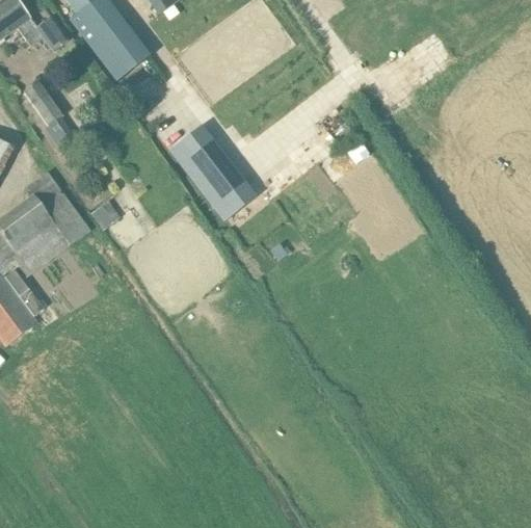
[(42,37),(51,51),(69,38),(52,15),(36,26),(30,18),(18,0),(0,0),(0,37),(16,27),(30,45),(42,37)]
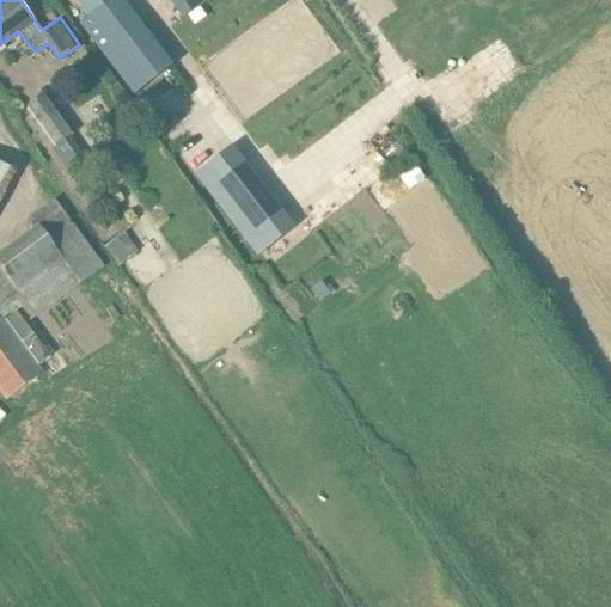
[(71,0),(84,17),(79,20),(133,91),(171,62),(132,10),(123,0),(71,0)]
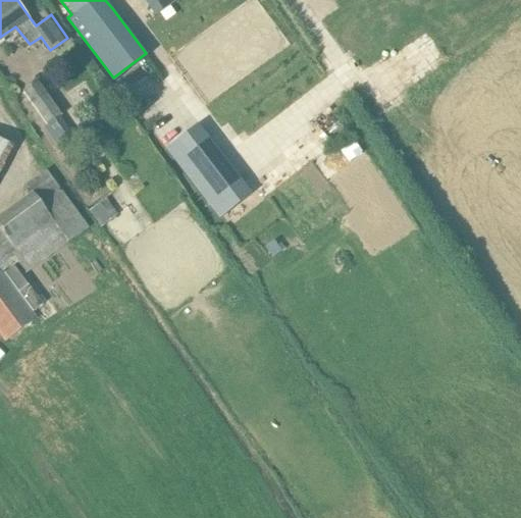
[(144,0),(154,14),(174,0),(144,0)]
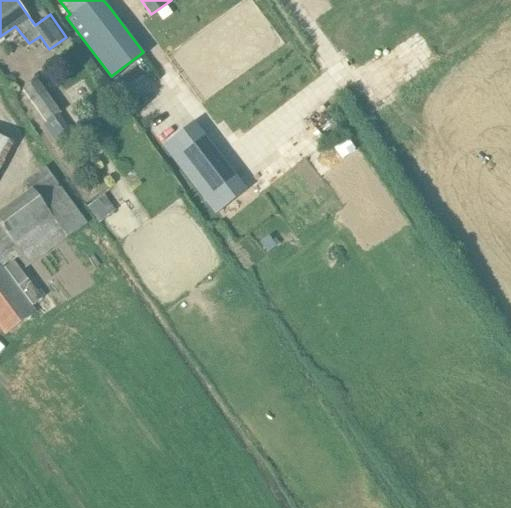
[(19,89),(55,142),(73,130),(36,77),(19,89)]
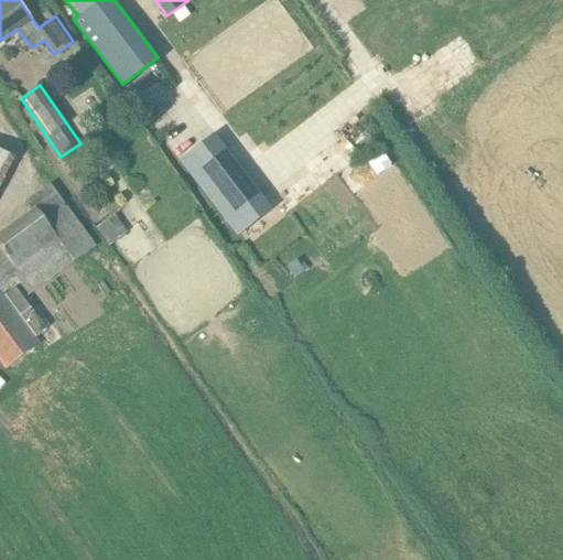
[(215,130),(181,157),(237,234),(272,205),(215,130)]
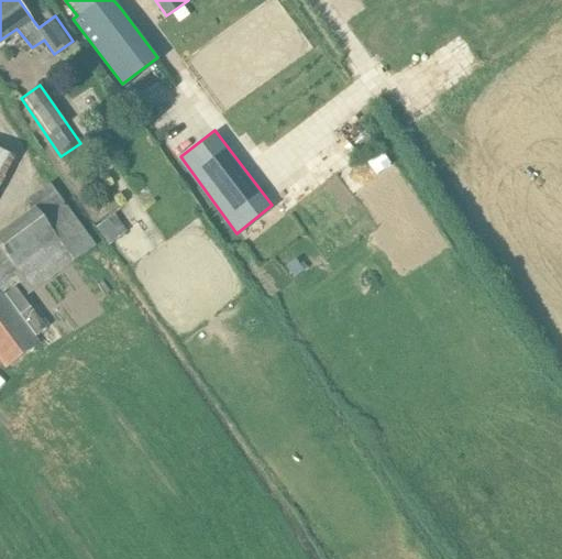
[(0,184),(17,155),(0,146),(0,184)]
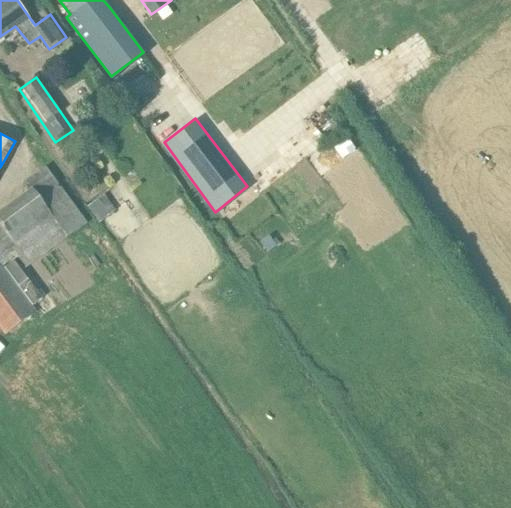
[(26,179),(32,188),(0,210),(0,221),(16,245),(14,247),(25,264),(65,236),(86,221),(47,165),(26,179)]
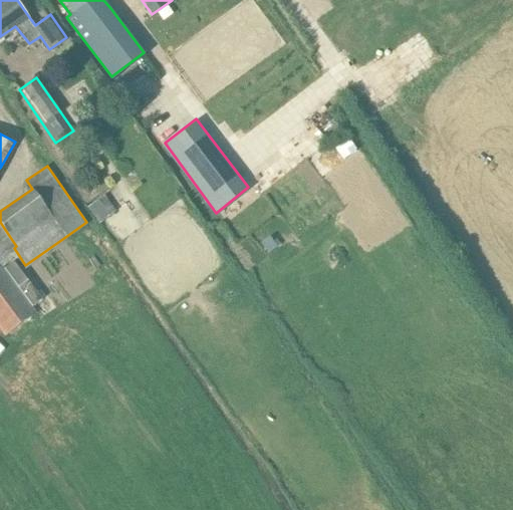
[(87,205),(98,221),(114,209),(103,194),(87,205)]
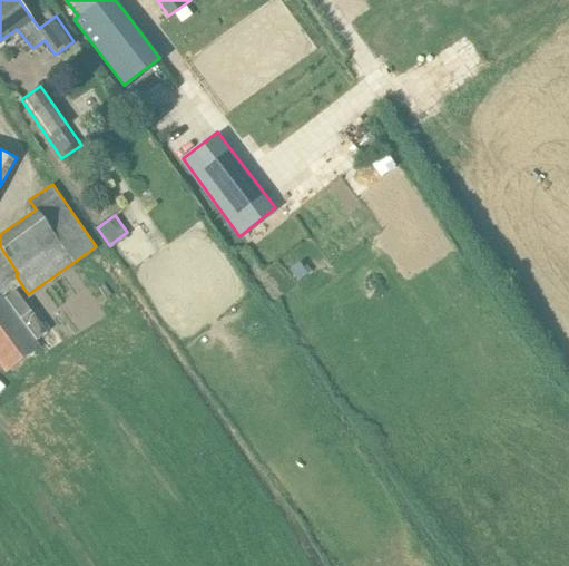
[(0,361),(7,370),(16,363),(21,371),(39,358),(32,350),(39,345),(0,293),(0,361)]
